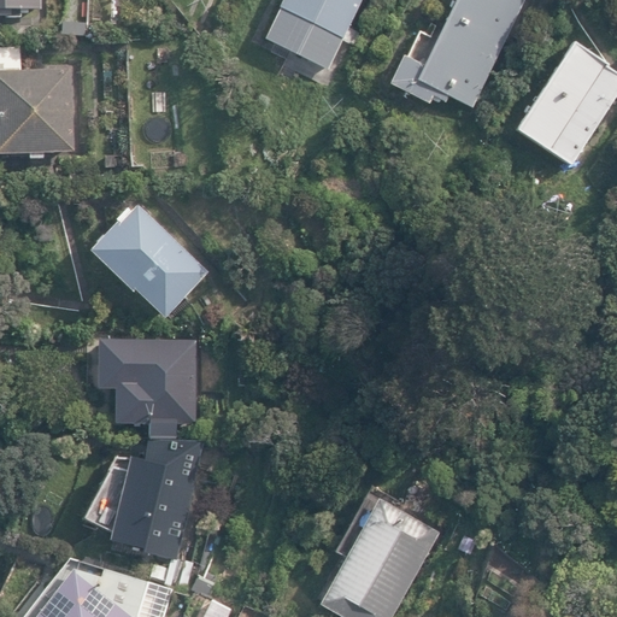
[(0,0),(0,13),(6,13),(6,7),(37,7),(37,0),(0,0)]
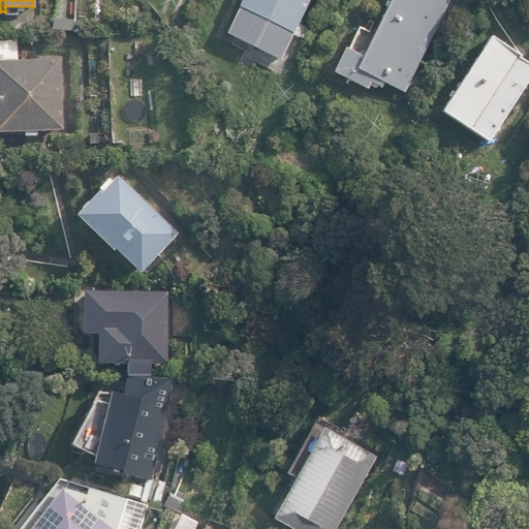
[(299,21),(308,0),(241,0),(226,31),(282,58),(292,35),(303,40),(309,26),(299,21)]
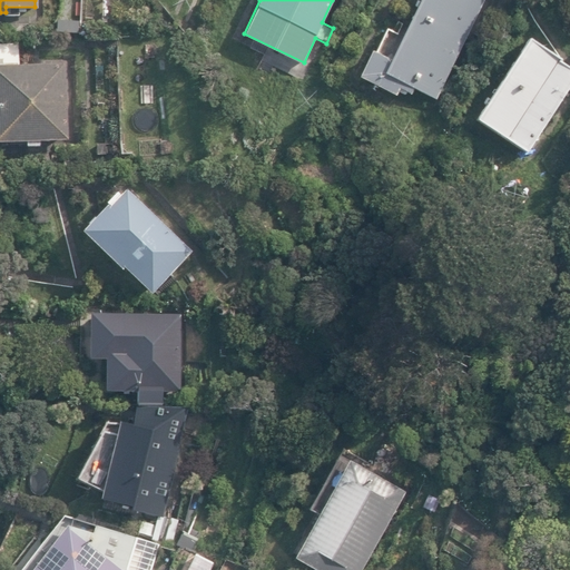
[(412,85),(434,96),(481,0),(416,0),(389,57),(371,48),(357,74),(395,91),(399,85),(410,90),(412,85)]
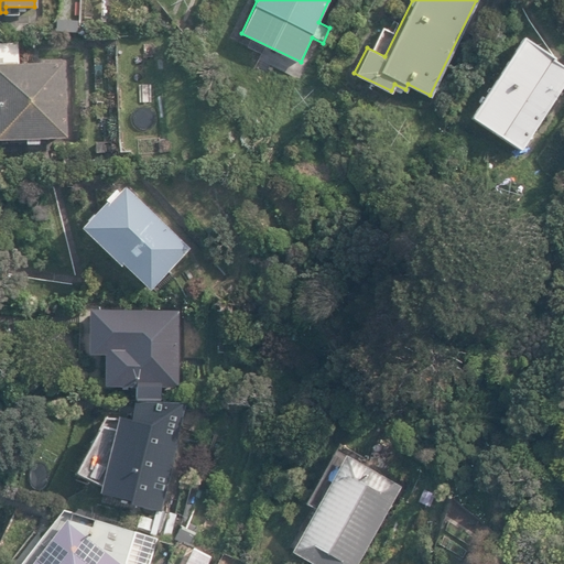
[(64,33),(80,33),(80,14),(64,15),(64,33)]
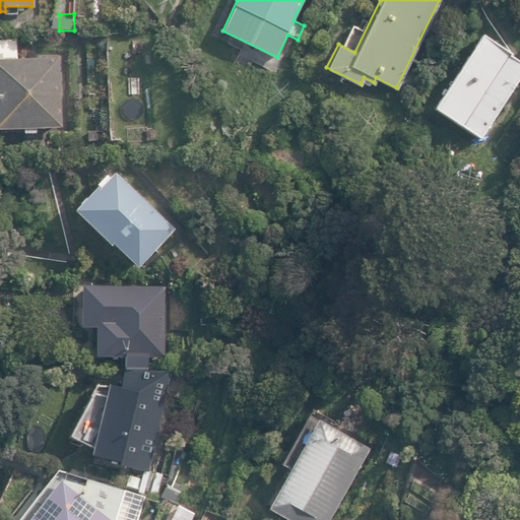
[(435,109),(481,138),(519,77),(519,62),(510,56),(511,53),(481,35),(435,109)]
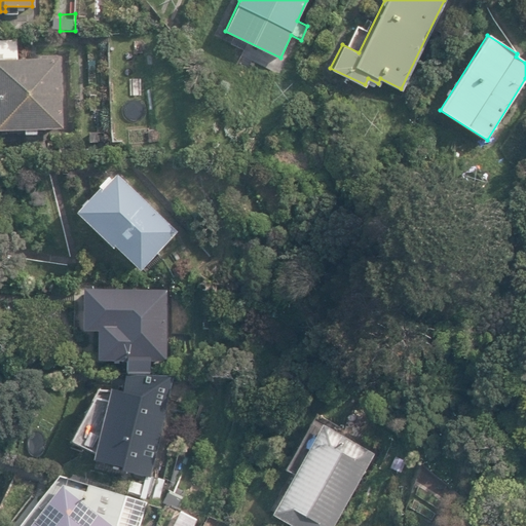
[(0,127),(25,126),(25,133),(38,132),(37,126),(63,125),(60,55),(0,58),(0,127)]
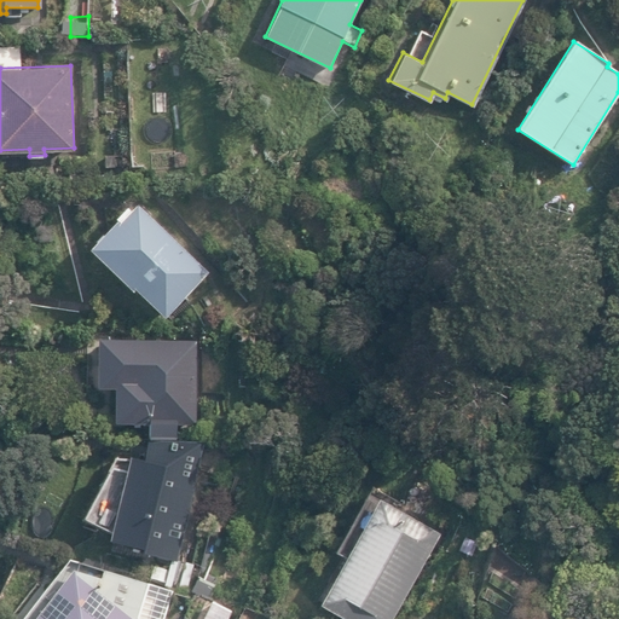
[(105,167),(116,167),(116,155),(105,155),(105,167)]
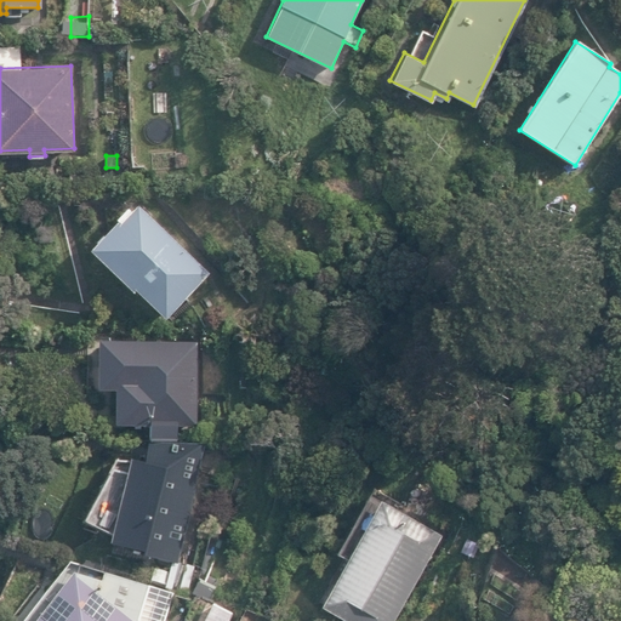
[(135,289),(166,317),(210,267),(136,200),(130,208),(126,204),(86,250),(132,291),(135,289)]
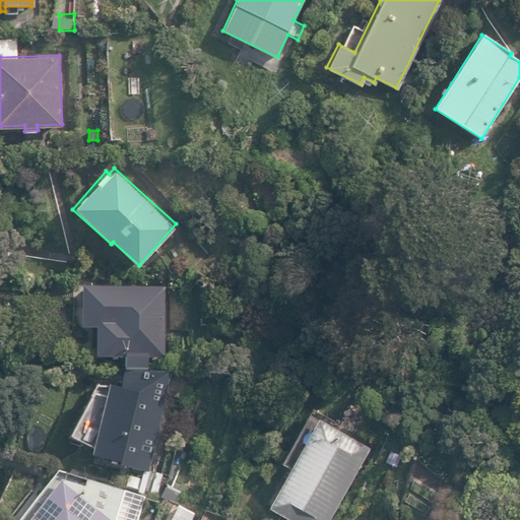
[(123,366),(146,366),(146,354),(164,354),(165,282),(80,281),(80,324),(94,324),(93,353),(123,354),(123,366)]
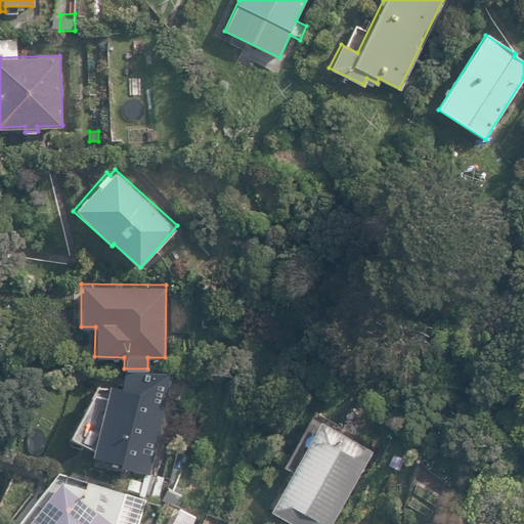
[(92,460),(150,475),(170,398),(149,393),(150,388),(139,386),(138,390),(112,383),(104,408),(92,405),(87,425),(100,428),(92,460)]
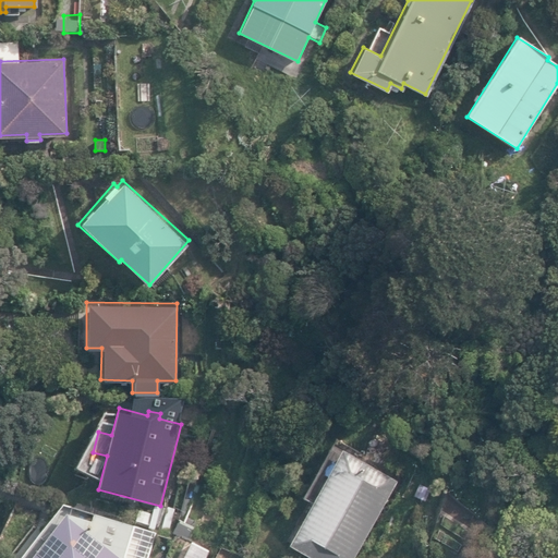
[(287,546),(308,557),(352,557),(396,480),(340,449),(287,546)]
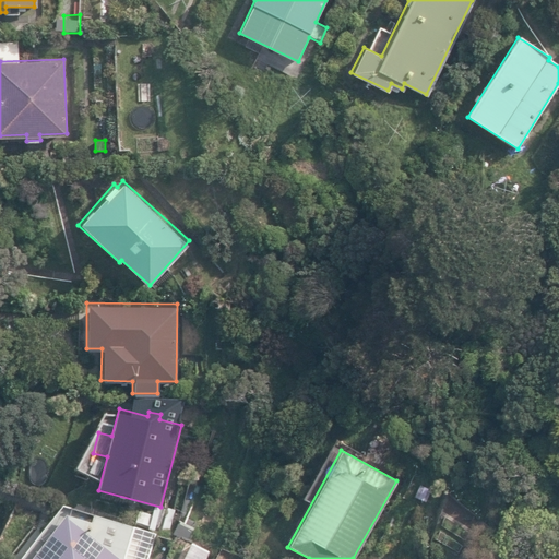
[(20,558),(125,558),(134,526),(94,513),(91,522),(64,514),(62,518),(55,512),(20,558)]
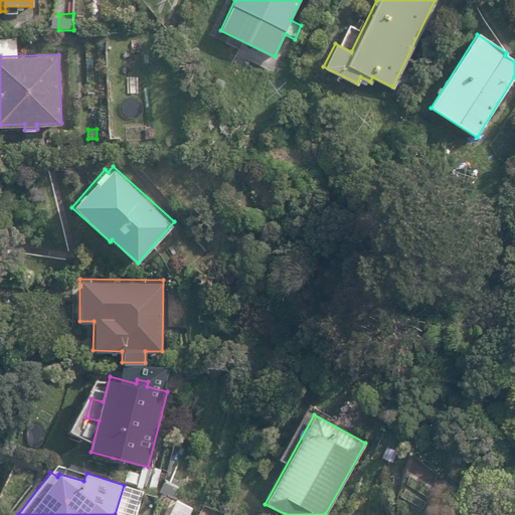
All buildings are outlined.
